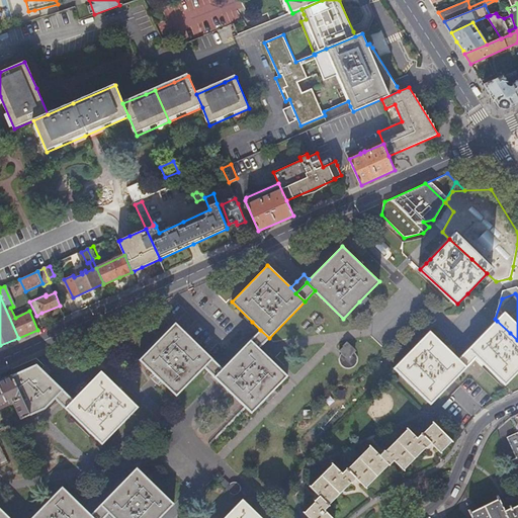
[(497,321),(469,349),(478,356),(506,383),(517,371),(517,340),(510,333),(497,321)]
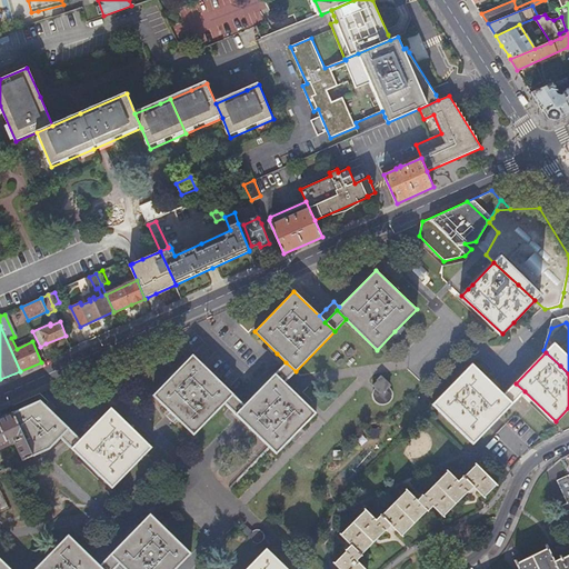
[(223,402),(232,393),(191,355),(152,395),(178,419),(193,433),(223,402)]
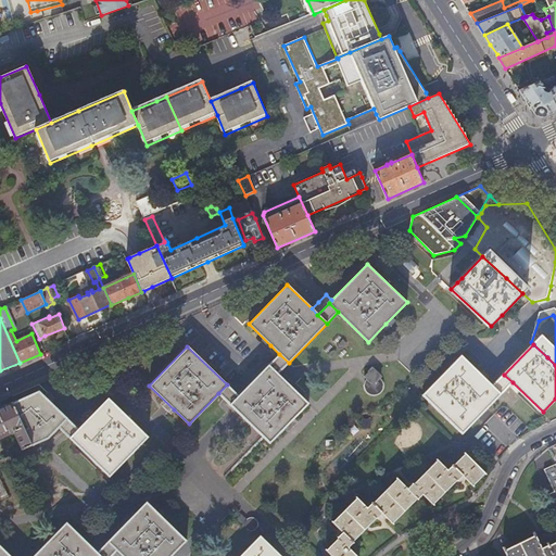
[(275,359),(269,365),(278,374),(283,368),(289,363),(279,354),(275,359)]
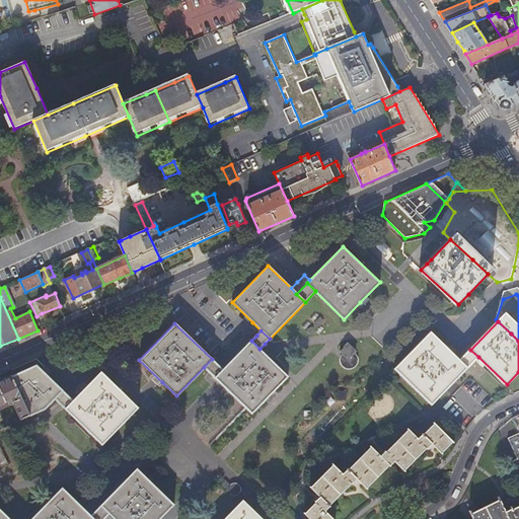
[(432,403),(467,368),(460,360),(442,343),(431,331),(395,368),(432,403)]
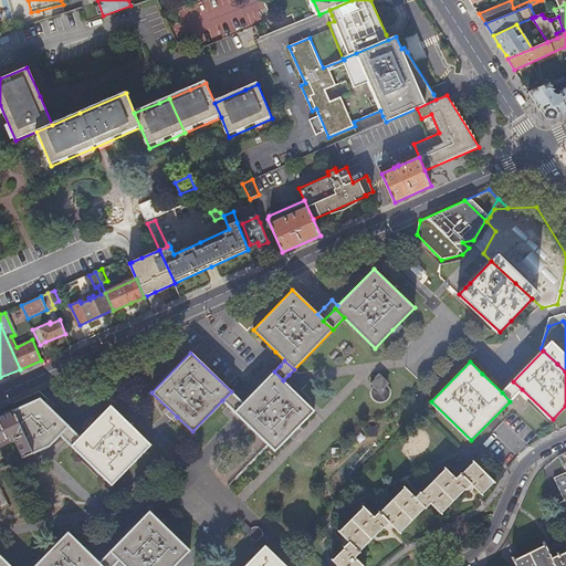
[(243,402),(234,411),(275,451),(292,433),(314,410),(283,380),(274,371),(243,402)]
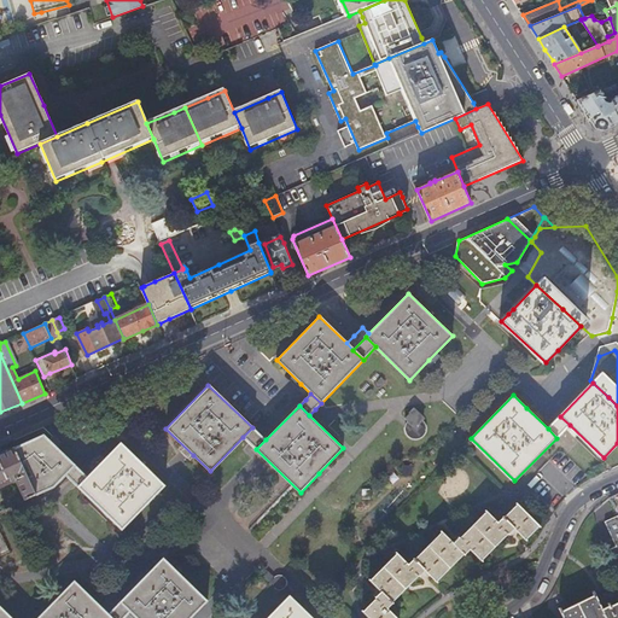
[(404,418),(410,423),(409,423),(408,426),(407,430),(408,433),(409,436),(410,437),(415,439),(419,439),(423,438),(425,436),(427,432),(427,429),(427,426),(425,424),(423,420),(424,419),(413,409),(404,418)]
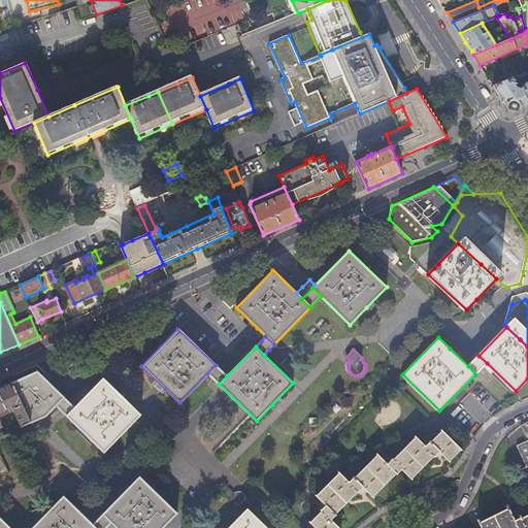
[(468,366),(475,374),(487,363),(479,356),(468,366)]
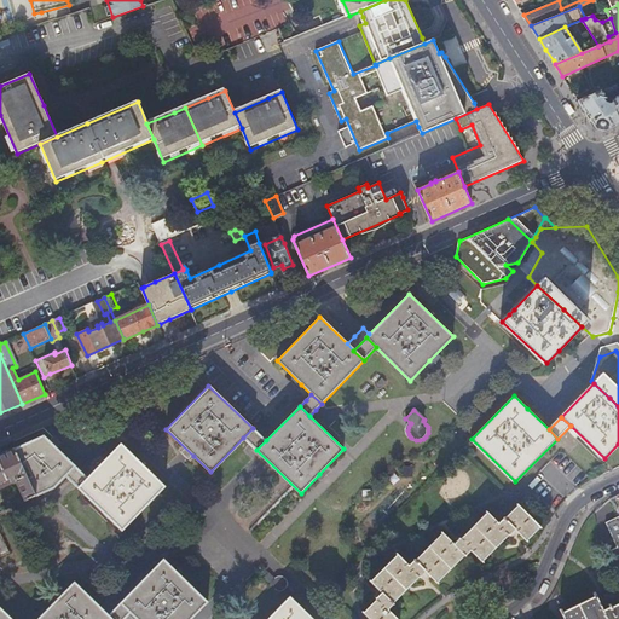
[(261,435),(253,428),(243,438),(252,445),(256,450),(266,440),(261,435)]
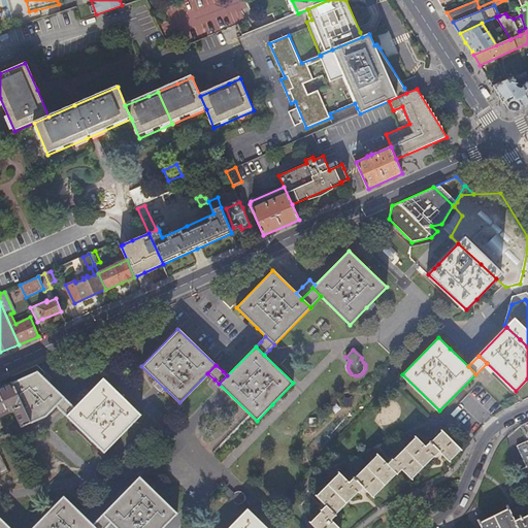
[(45,417),(57,405),(63,396),(47,381),(38,371),(12,383),(30,423),(45,417)]
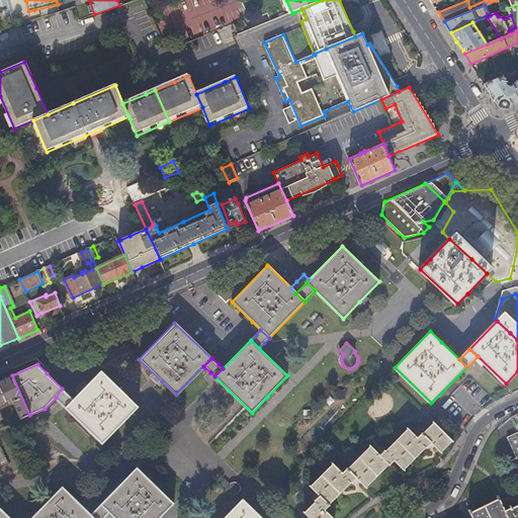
[(74,400),(66,409),(103,444),(139,408),(101,371),(88,385),(74,400)]
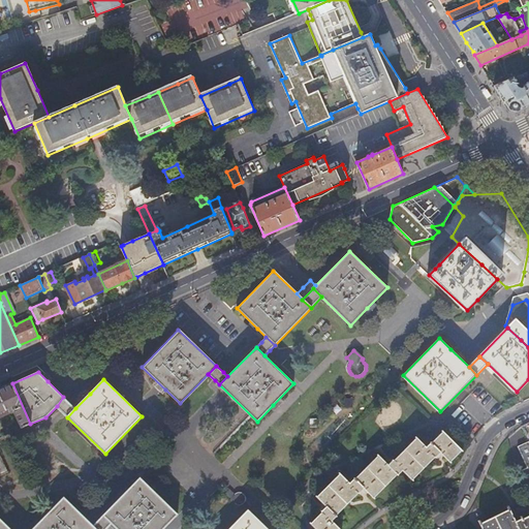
[(12,383),(0,389),(0,416),(14,410),(23,428),(30,424),(12,383)]
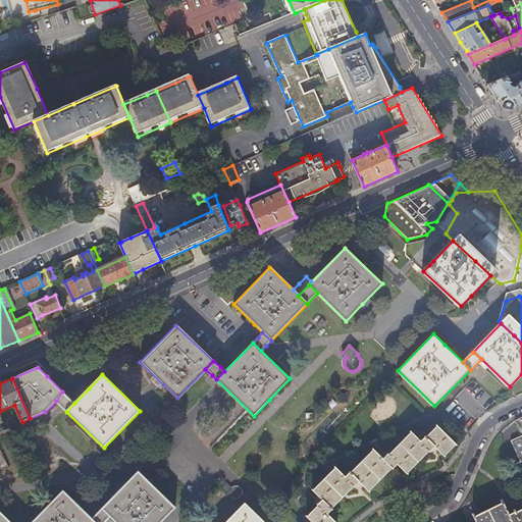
[(60,405),(66,412),(74,403),(68,397),(62,392),(56,401),(60,405)]
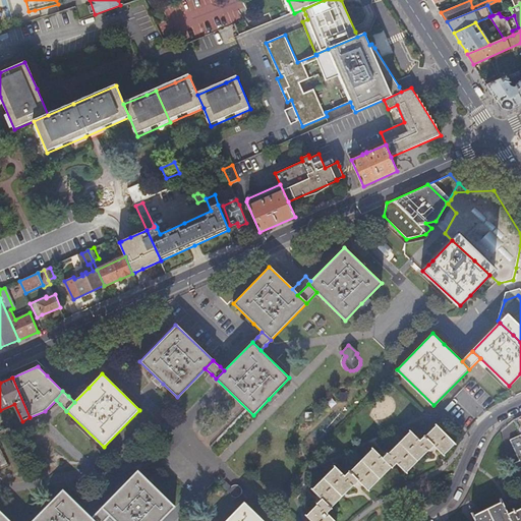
[(385,453),(386,453),(382,457),(370,447),(370,448),(371,450),(350,472),(348,470),(347,471),(348,471),(344,475),(333,465),(332,466),(333,467),(312,487),(311,486),(311,487),(322,498),(315,503),(314,503),(315,505),(306,514),(305,513),(304,514),(311,520),(335,520),(326,512),(331,507),(332,508),(333,507),(332,506),(352,484),(353,486),(354,485),(353,485),(357,480),(368,491),(368,490),(367,489),(390,467),(391,468),(392,467),(395,463),(406,473),(407,473),(405,471),(427,449),(428,451),(429,450),(428,450),(432,446),(444,456),(444,455),(443,454),(454,443),(455,445),(456,444),(436,423),(435,424),(436,425),(424,436),(423,436),(423,437),(419,440),(408,429),(408,430),(387,453),(386,452),(385,453)]
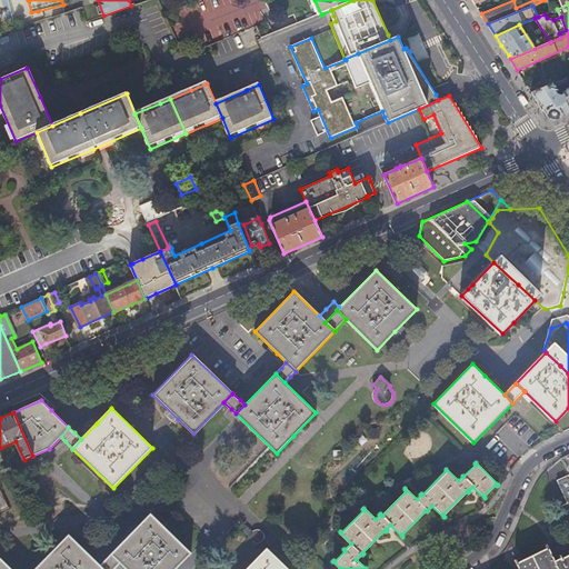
[(557,481),(567,500),(568,498),(568,475),(557,481)]
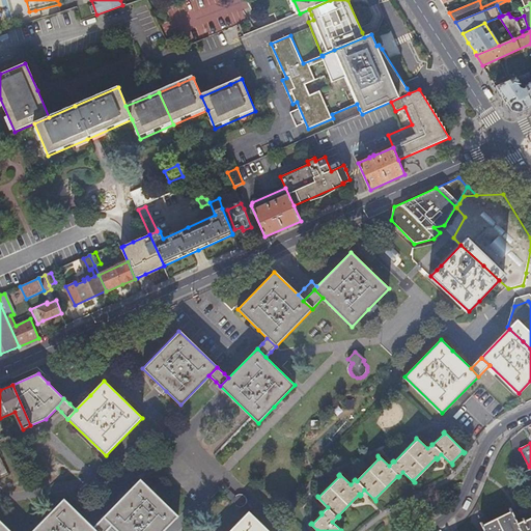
[(0,476),(8,473),(0,453),(0,476)]
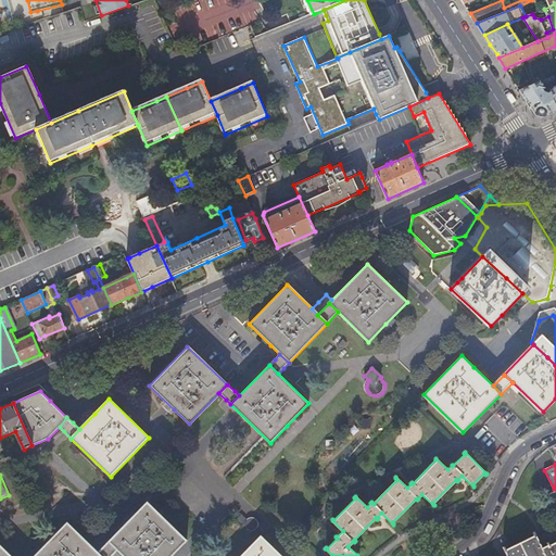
[(147,502),(108,542),(116,551),(122,555),(171,555),(186,541),(147,502)]
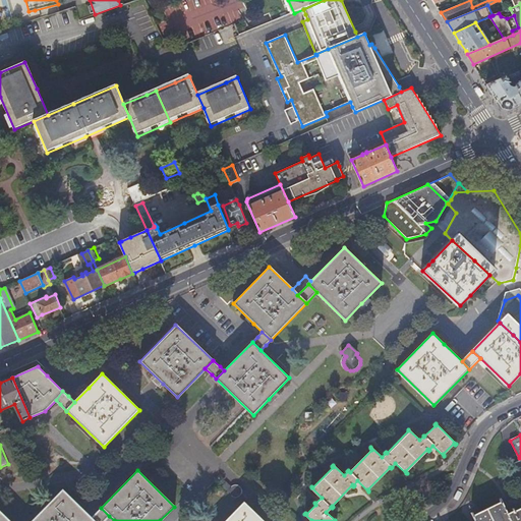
[(221,487),(222,488),(230,496),(231,496),(234,497),(237,497),(239,495),(241,493),(241,489),(239,486),(236,485),(233,485),(231,486),(227,482),(226,482),(221,487)]
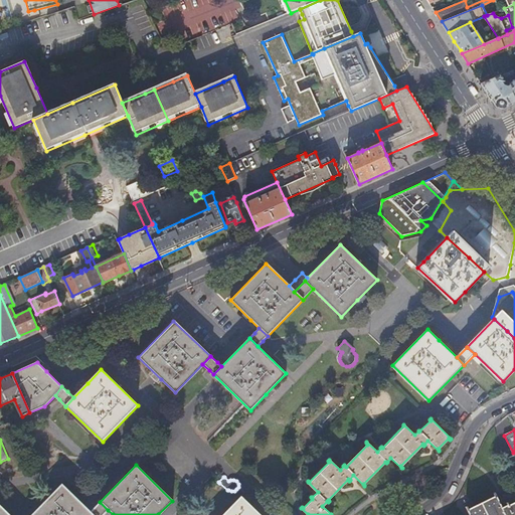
[(92,514),(90,512),(61,484),(30,514),(92,514)]
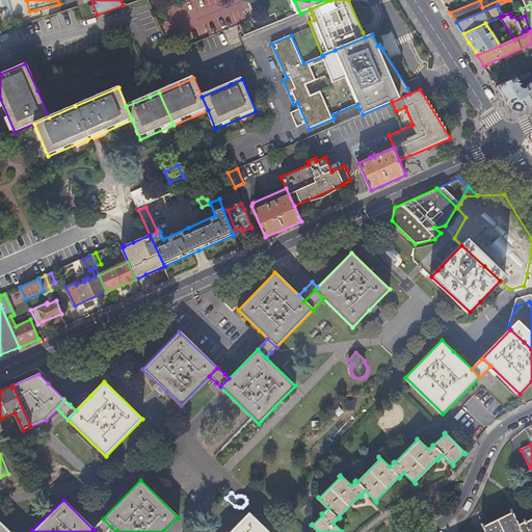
[(531,531),(531,519),(526,522),(525,519),(524,519),(525,521),(520,523),(511,507),(510,508),(512,511),(490,522),(486,514),(480,517),(482,523),(481,523),(485,531),(531,531)]
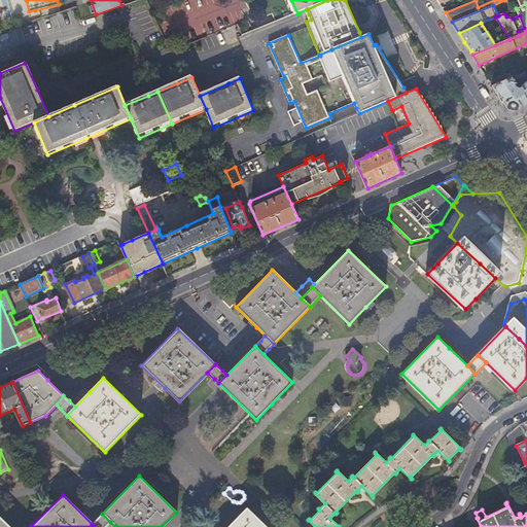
[(266,526),(246,507),(227,526),(266,526)]
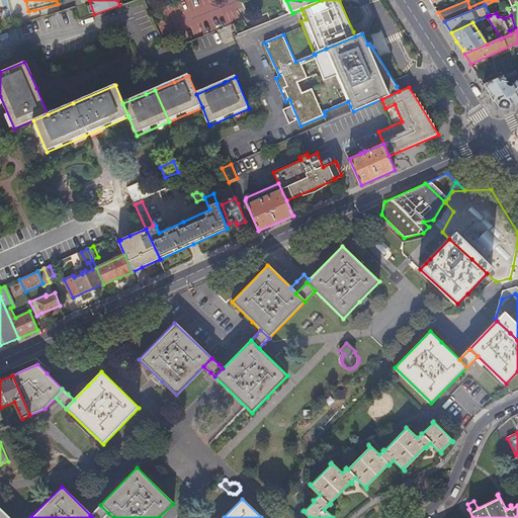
[(97,508),(90,515),(92,517),(102,517),(108,513),(100,505),(97,508)]
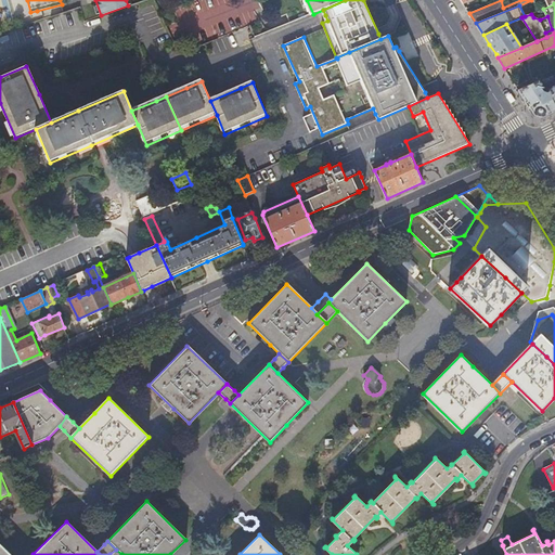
[(11,554),(0,544),(0,554),(11,554)]
